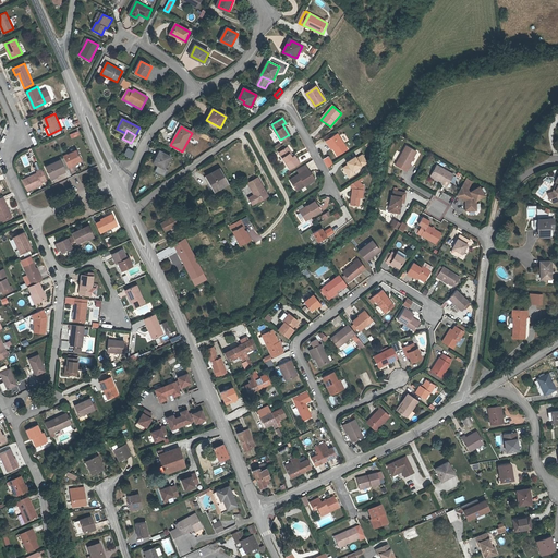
[(331,144),(334,148),(338,156),(349,149),(339,133),(326,141),(329,145),(331,144)]
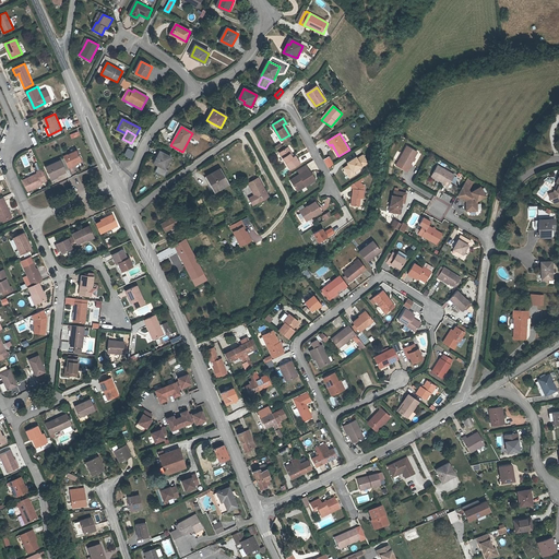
[(395,166),(403,169),(407,173),(409,169),(412,165),(411,164),(417,152),(406,146),(397,162),(395,166)]
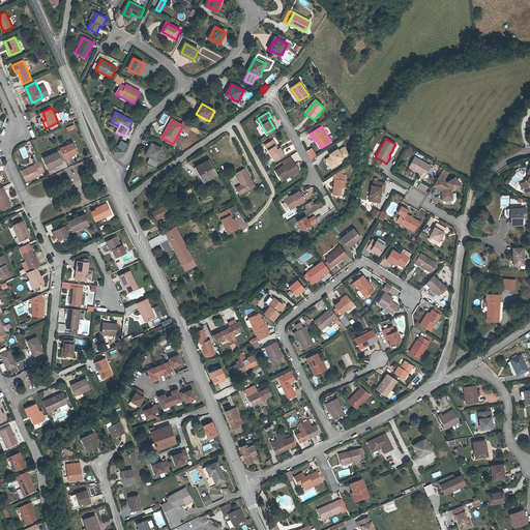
[(30,141),(27,142),(31,154),(35,152),(30,141)]
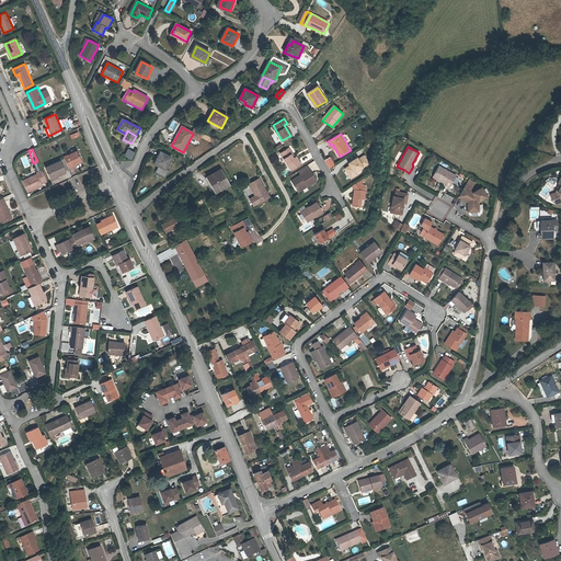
[(294,159),(288,150),(281,156),(292,171),(301,164),(296,157),(294,159)]
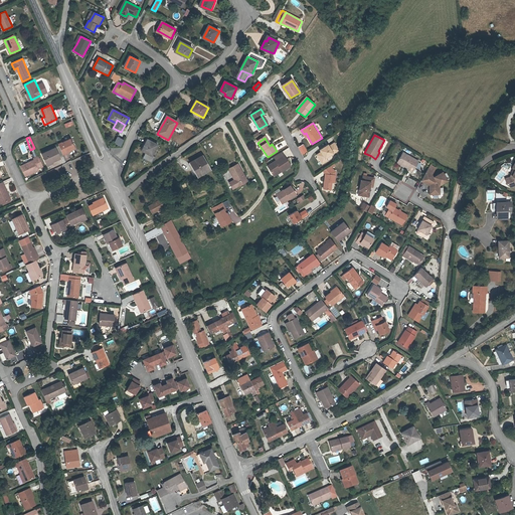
[(67,152),(70,151),(74,149),(70,139),(58,145),(63,156),(67,154),(67,152)]
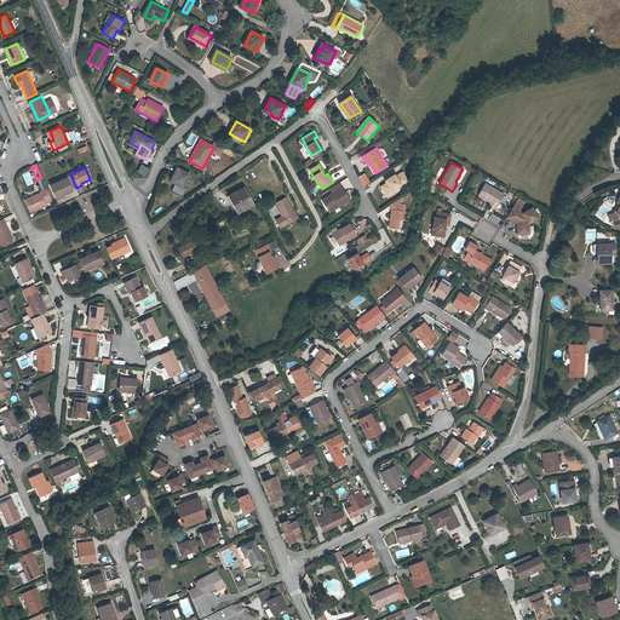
[(189,176),(177,170),(171,182),(183,188),(189,176)]
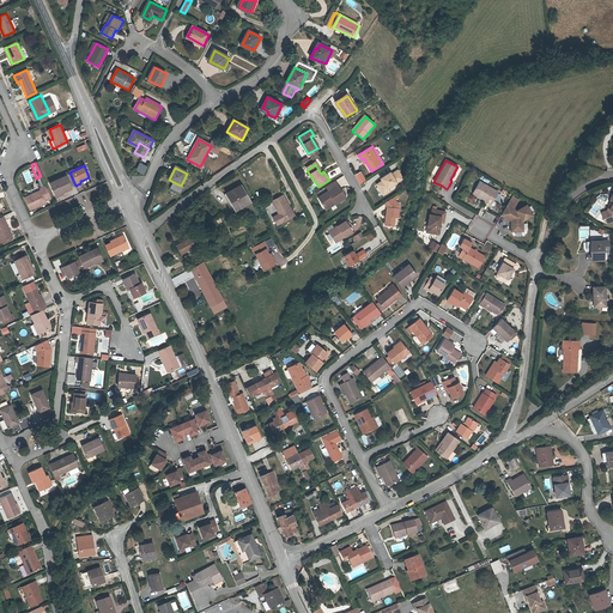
[(23,173),(28,183),(32,181),(29,170),(23,173)]
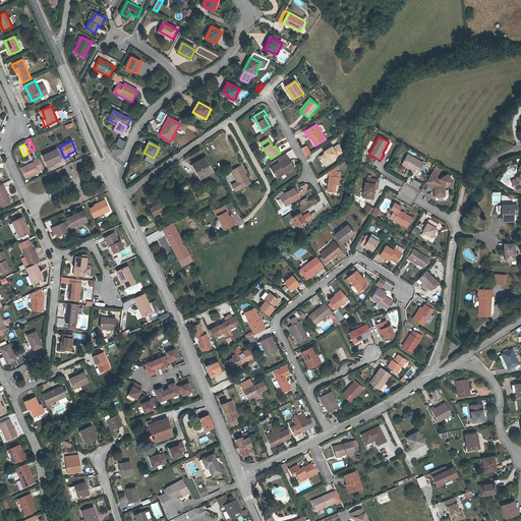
[(322,158),(326,163),(331,160),(338,156),(339,157),(344,153),(339,145),(334,149),(333,148),(324,153),(326,155),(322,158)]
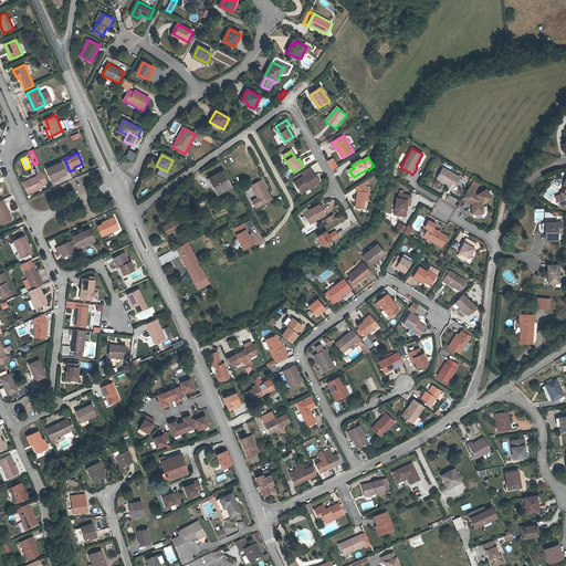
[(328,161),(333,169),(337,166),(334,158),(328,161)]
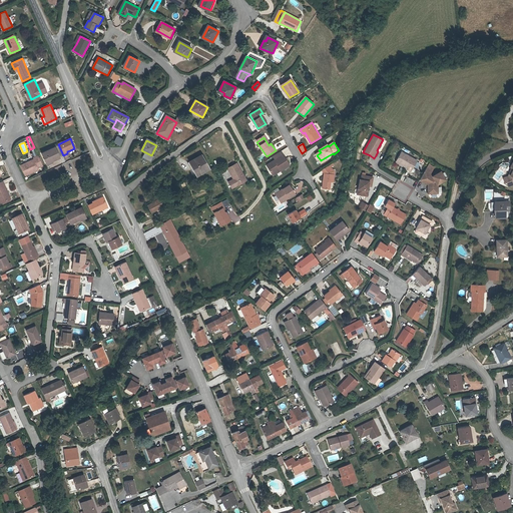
[(51,161),(52,162),(60,159),(55,148),(41,155),(45,164),(51,161)]
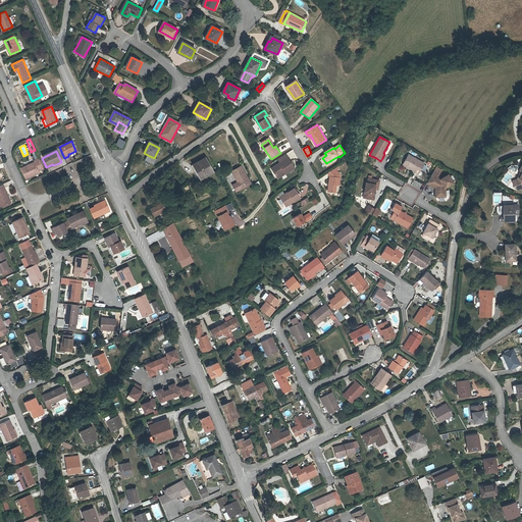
[(283,162),(290,158),(285,154),(280,157),(283,162)]
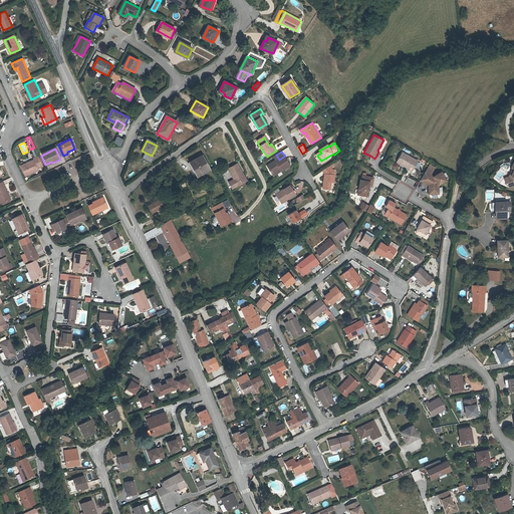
[(402,153),(396,163),(408,170),(411,172),(418,162),(402,153)]
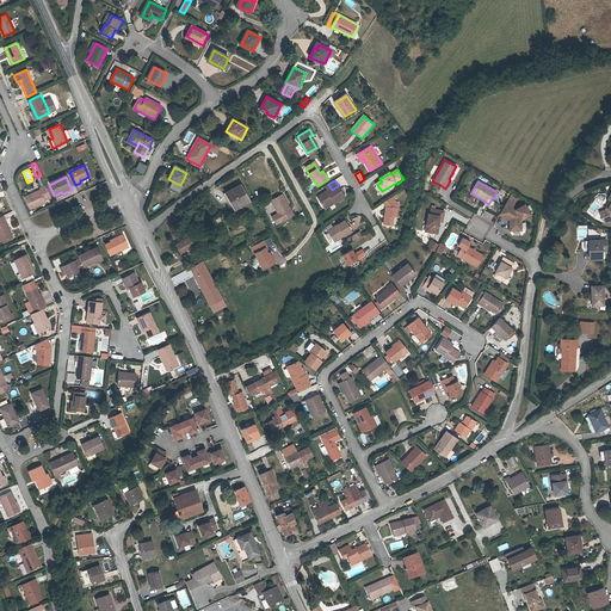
[(250,201),(240,183),(226,191),(235,209),(250,201)]
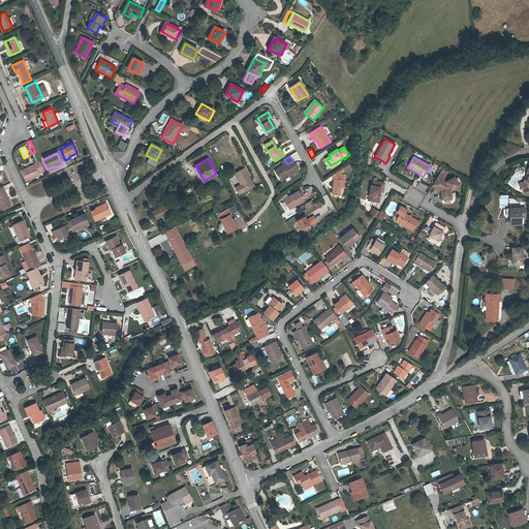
[(288,174),(290,177),(300,170),(293,160),(287,164),(276,172),(281,180),(288,174)]
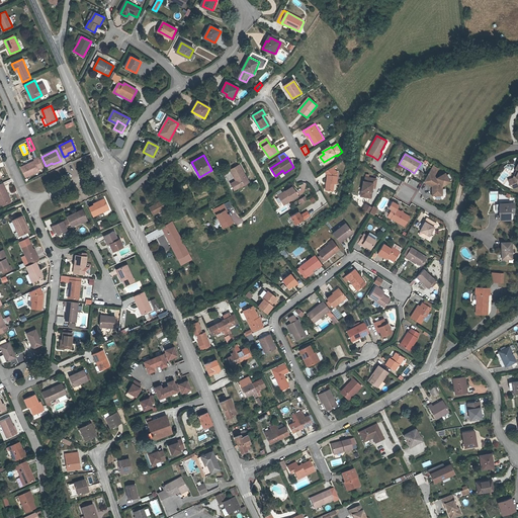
[(38,170),(44,168),(39,158),(33,160),(34,162),(21,168),(25,177),(39,171),(38,170)]
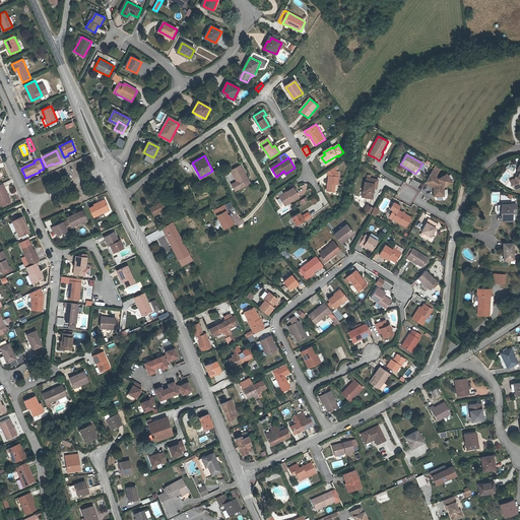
[(518,185),(519,185),(519,160),(517,169),(518,170),(517,173),(518,173),(517,178),(515,177),(515,179),(510,181),(512,187),(518,185)]
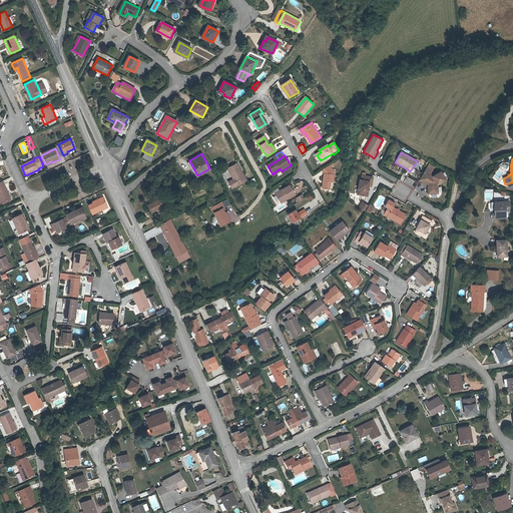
[(227,168),(233,178),(227,181),(231,188),(245,180),(236,163),(227,168)]
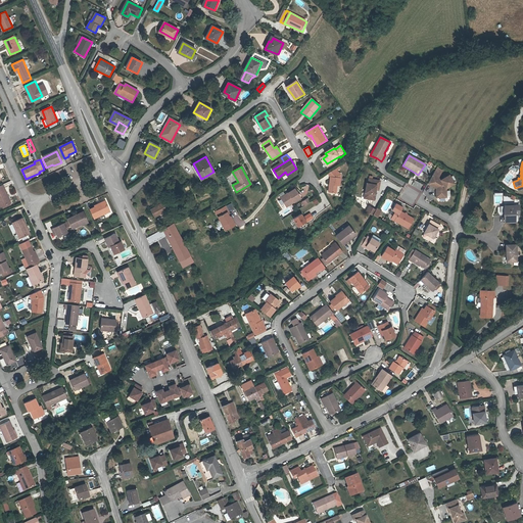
[(339,168),(329,174),(330,178),(329,192),(337,194),(337,188),(339,188),(342,175),(338,172),(341,170),(339,168)]
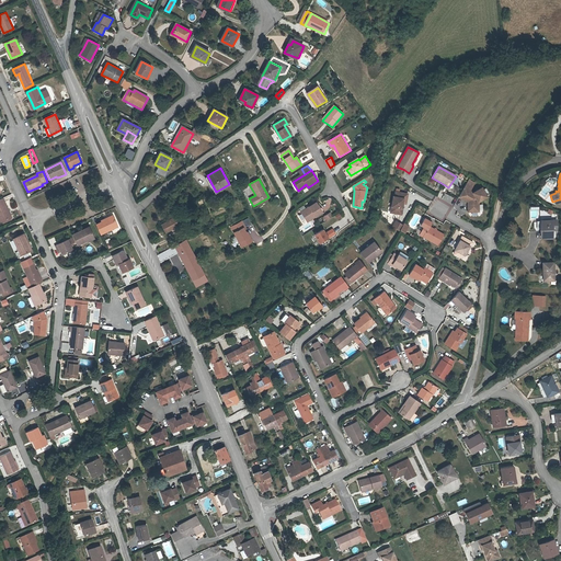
[(474,183),(470,180),(466,189),(470,191),(474,183)]
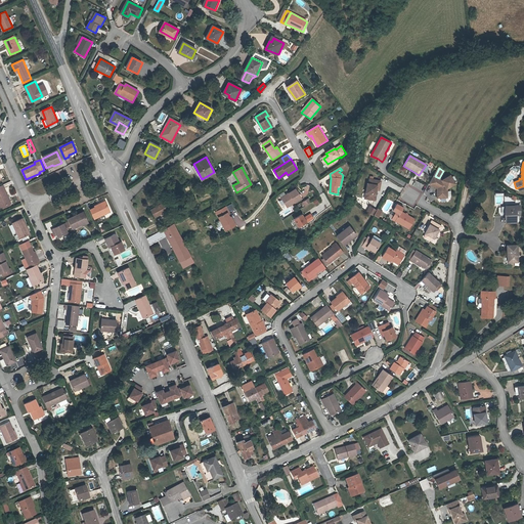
[(510,172),(501,181),(508,185),(516,176),(510,172)]
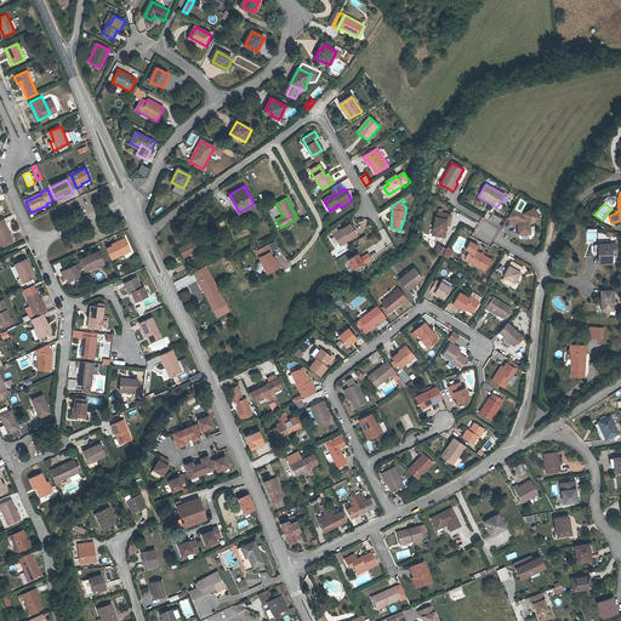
[(520,227),(519,227),(519,228),(519,234),(531,234),(531,224),(540,218),(534,209),(525,214),(520,211),(516,209),(514,209),(510,218),(519,224),(520,224),(520,227)]
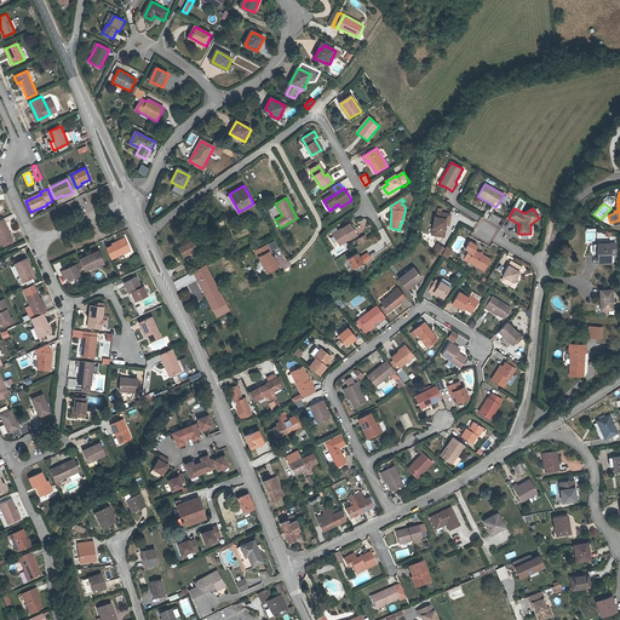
[(436,217),(434,217),(431,229),(435,229),(434,236),(443,237),(445,230),(443,230),(445,225),(448,225),(451,214),(436,212),(436,217)]
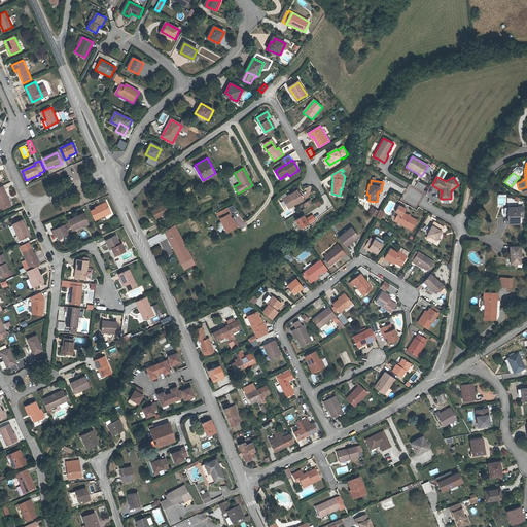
[(0,208),(1,209),(10,204),(2,186),(0,186),(0,208)]
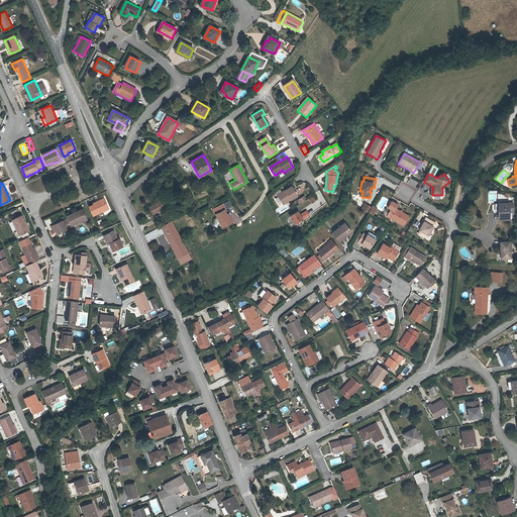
[(298,196),(293,187),(286,191),(287,193),(280,197),(284,204),(298,196)]
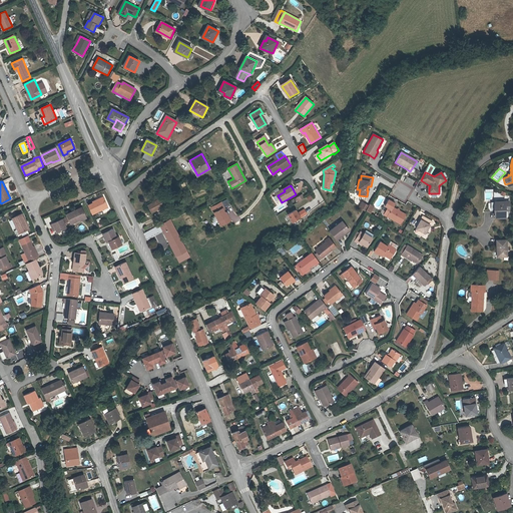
[(484,200),(493,200),(493,189),(484,189),(484,200)]
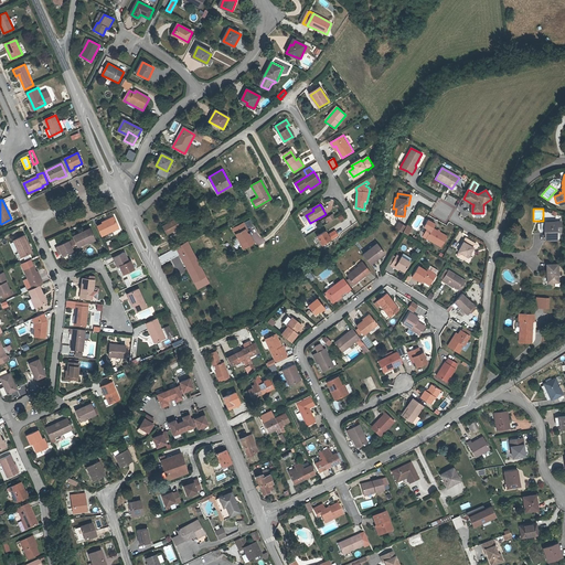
[(412,228),(419,231),(424,217),(417,214),(412,228)]
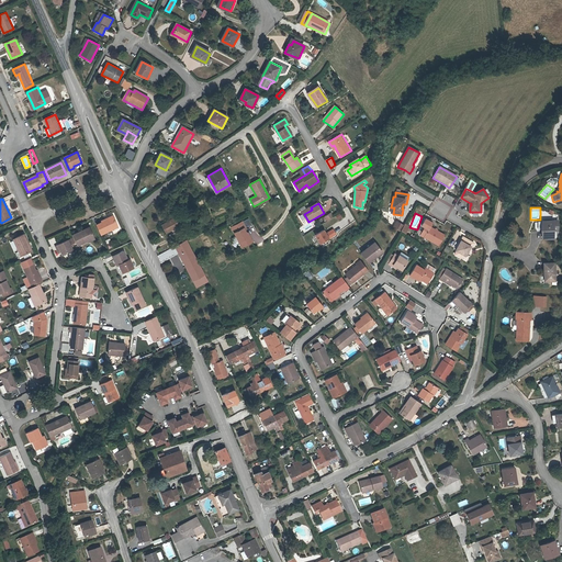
[(97,224),(101,235),(120,227),(114,216),(107,220),(107,218),(102,221),(102,222),(97,224)]
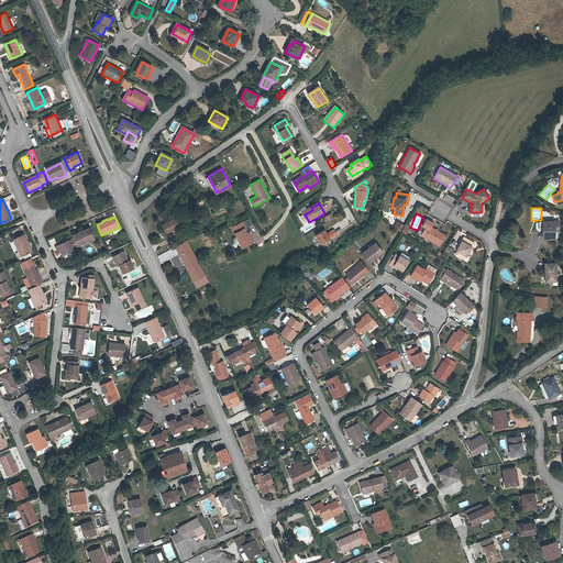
[(180,227),(176,218),(163,225),(166,233),(180,227)]
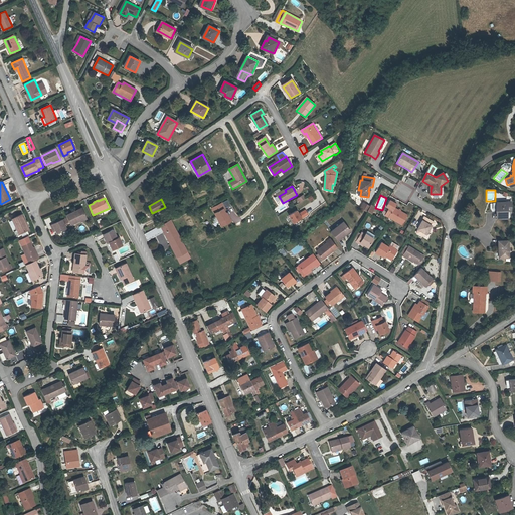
[(388,217),(401,225),(407,215),(399,211),(393,208),(396,204),(389,200),(386,207),(392,210),(388,217)]
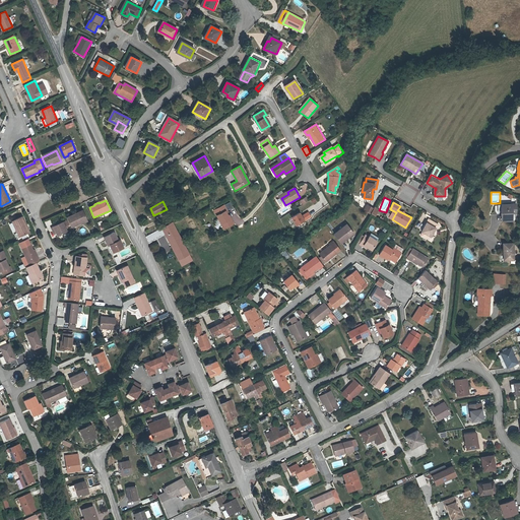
[(514,204),(499,204),(500,220),(510,220),(510,213),(514,213),(514,204)]
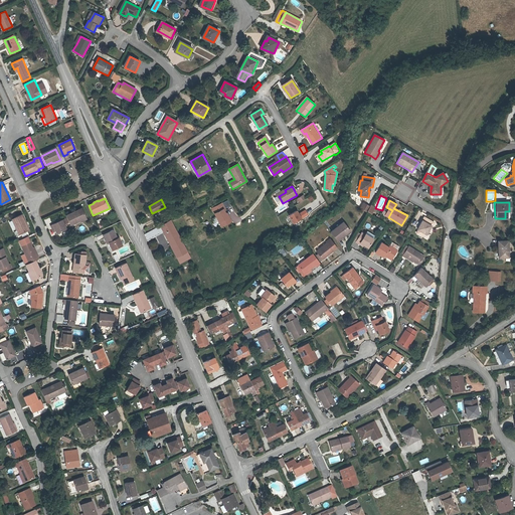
[(223,210),(225,209),(222,203),(212,209),(219,222),(221,221),(224,227),(232,222),(229,217),(227,218),(223,210)]
